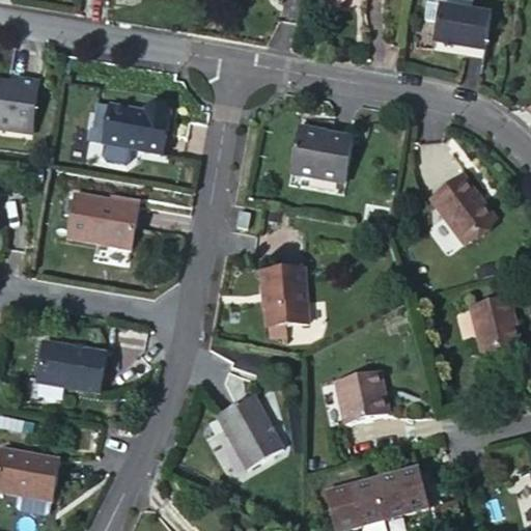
[(431,46),(481,59),(494,17),(473,10),(476,0),(430,0),(427,15),(440,18),(431,46)]
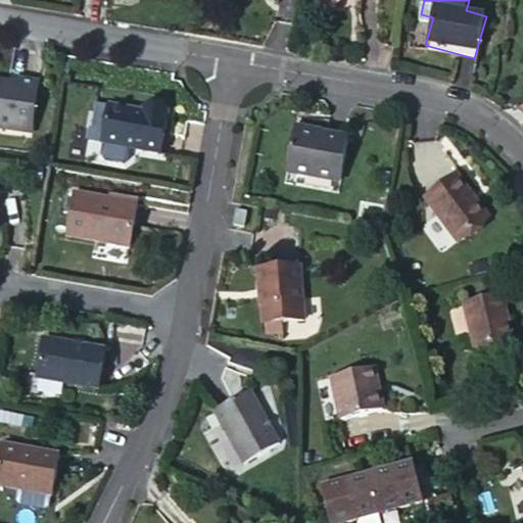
[(17,84),(0,81),(0,127),(32,132),(39,81),(18,79),(17,84)]
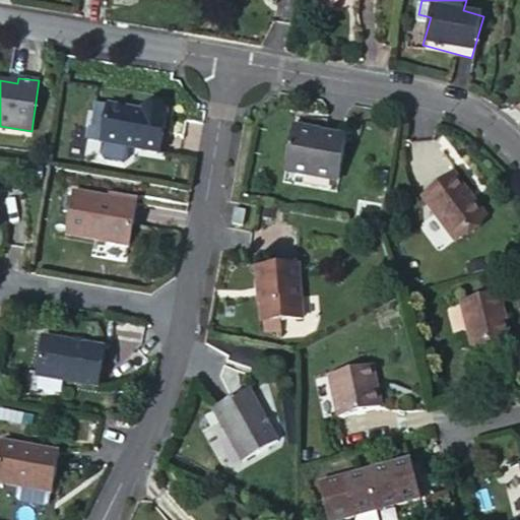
[(102,141),(159,152),(167,113),(145,108),(144,113),(109,107),(102,141)]
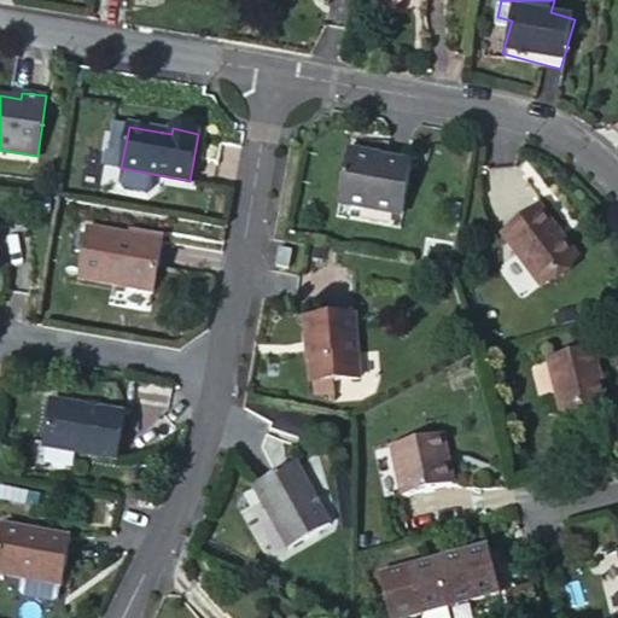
[(380,163),(382,156),(349,151),(339,202),(403,214),(410,169),(380,163)]
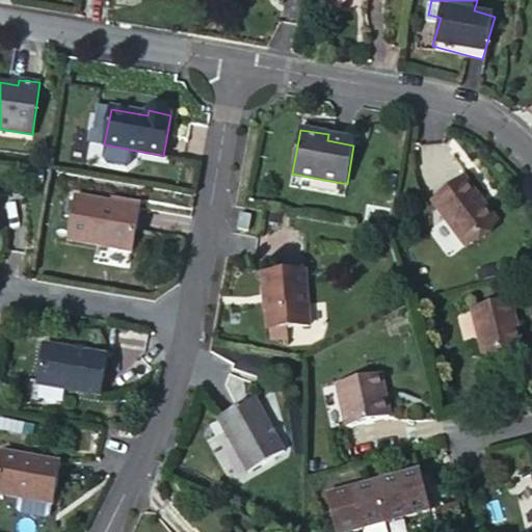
[(354,139),(328,134),(327,140),(353,145),(354,139)]
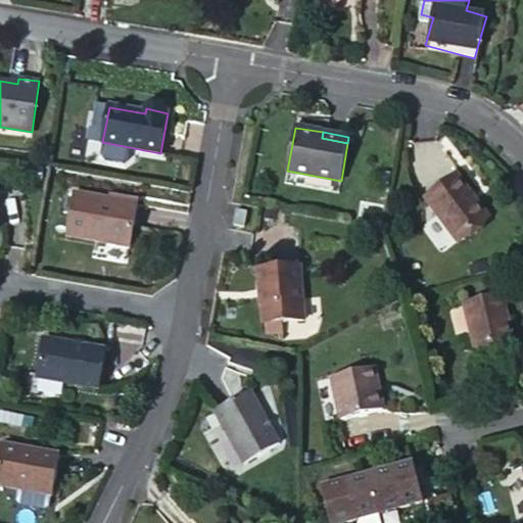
[(457,176),(425,198),(457,242),(488,219),(457,176)]
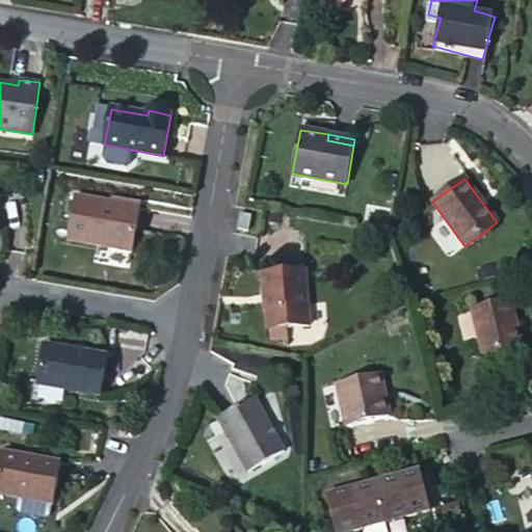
[(69,241),(132,253),(139,209),(75,197),(69,241)]
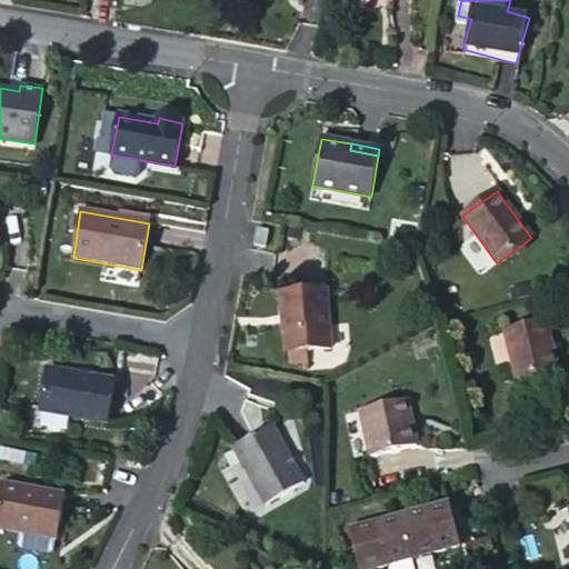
[(255,245),(266,247),(269,230),(257,228),(255,245)]
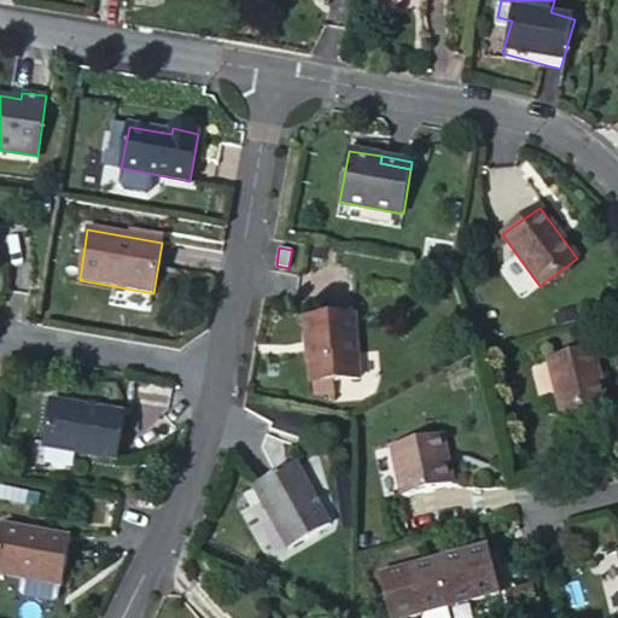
[(305,320),(307,342),(310,344),(313,383),(333,382),(354,380),(350,316),(305,320)]
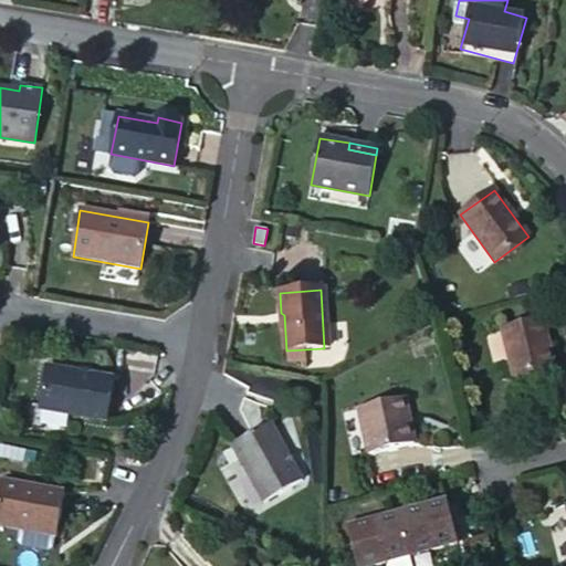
[(555,369),(543,321),(503,331),(515,379),(555,369)]
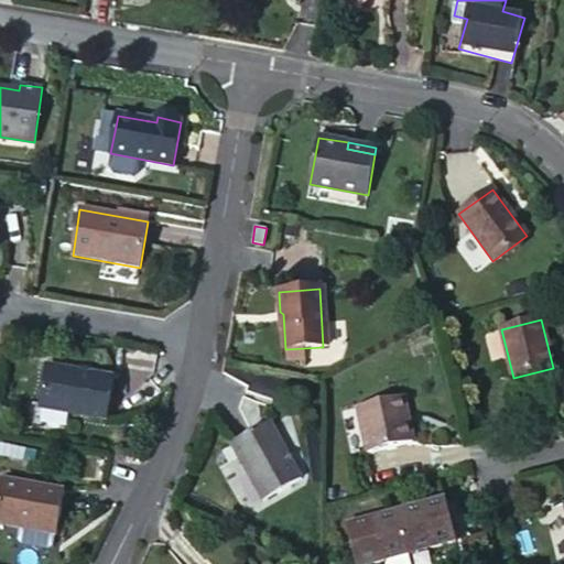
[(304,348),(285,349),(286,360),(305,358),(304,348)]
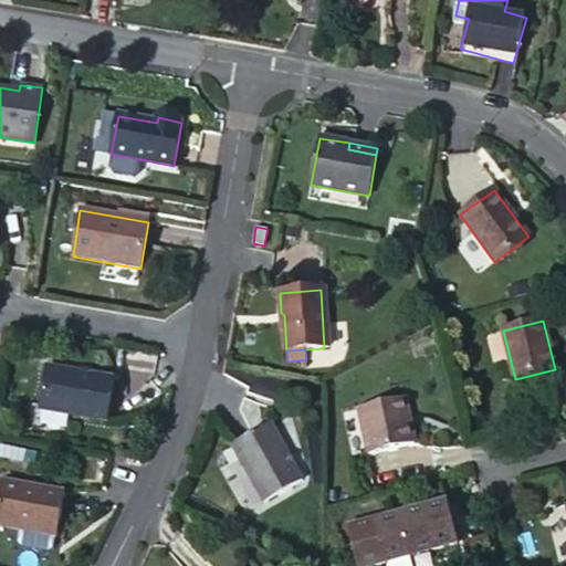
[(41,409),(106,421),(113,380),(49,368),(41,409)]
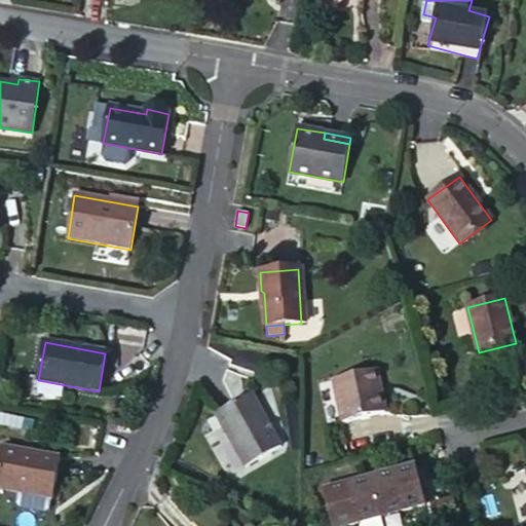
[(385,413),(376,371),(333,379),(343,422),(385,413)]
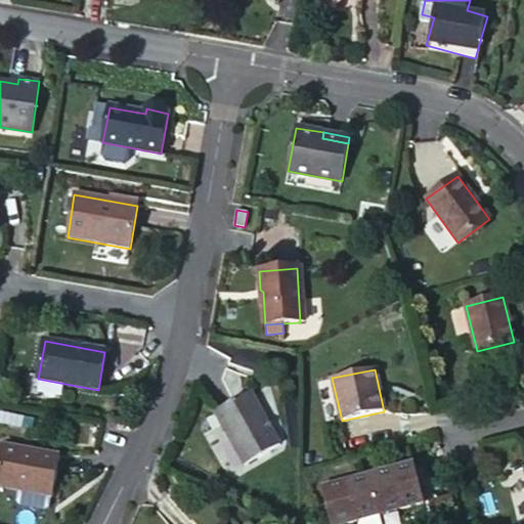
[(245,466),(280,445),(251,393),(215,412),(245,466)]
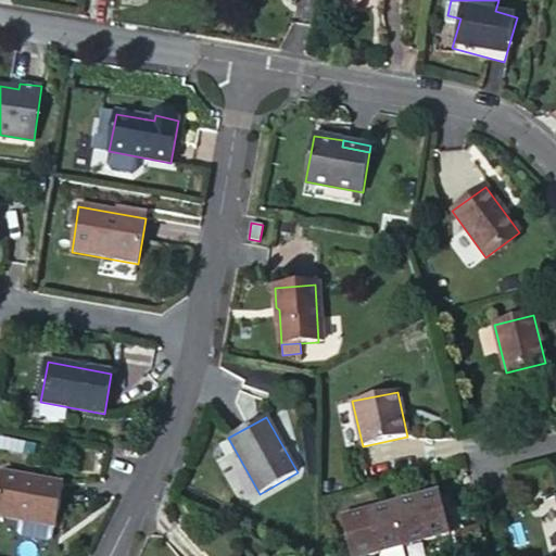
[(0,440),(0,451),(33,456),(35,445),(0,440)]
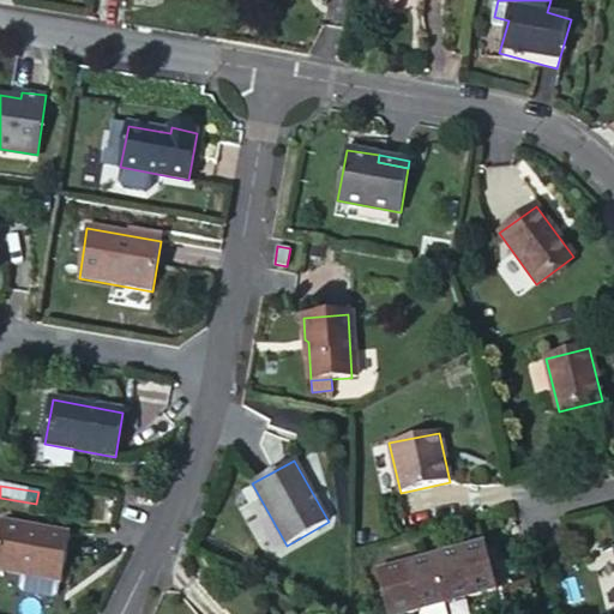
[(0,571),(61,582),(70,534),(4,523),(0,540),(0,571)]
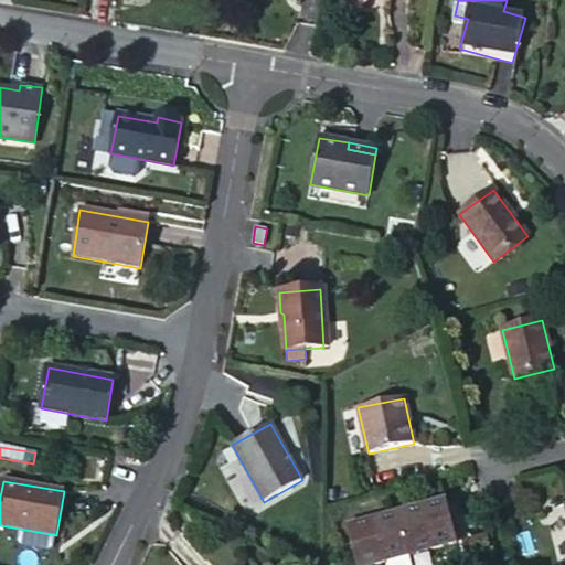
[(384,557),(407,552),(408,555),(456,544),(446,501),(348,525),(358,564),(369,564),(385,561),(384,557)]
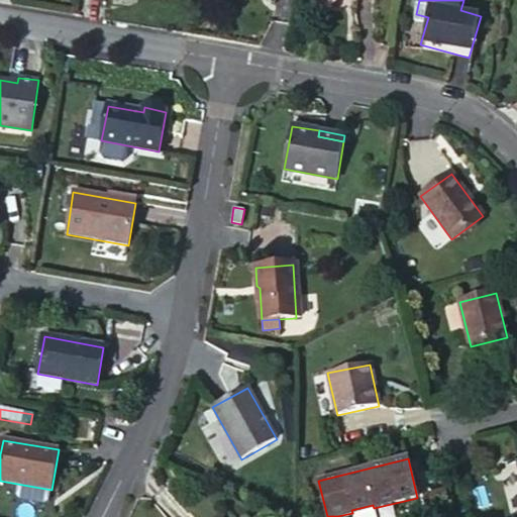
[(42,502),(45,491),(22,486),(20,497),(42,502)]
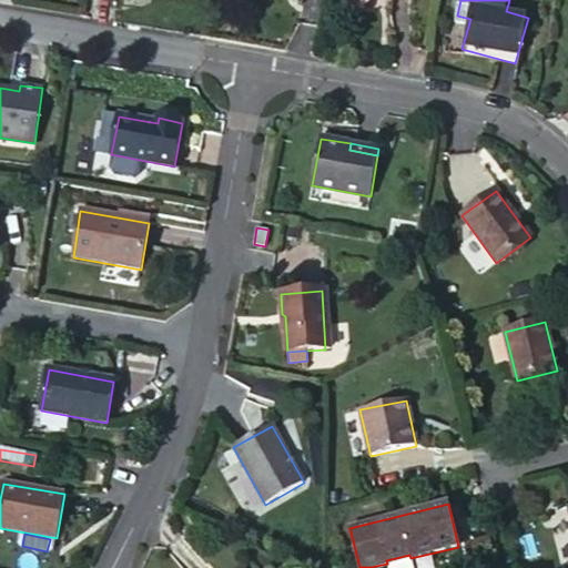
[(559,567),(567,567),(567,551),(567,548),(561,550),(556,551),(559,567)]
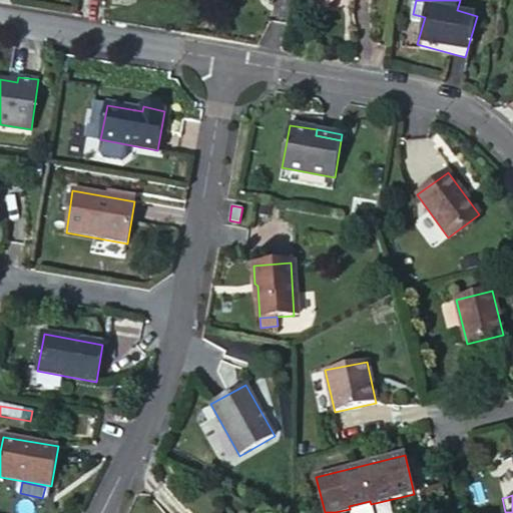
[(371,504),(370,501),(349,506),(350,509),(371,504)]
